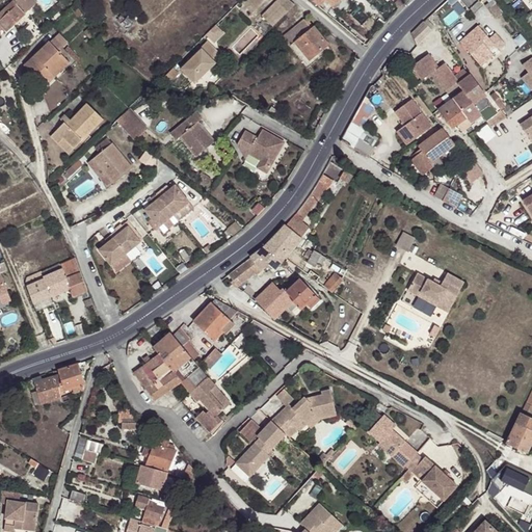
[(37,2),(34,0),(15,0),(0,14),(0,25),(4,23),(9,29),(37,2)]
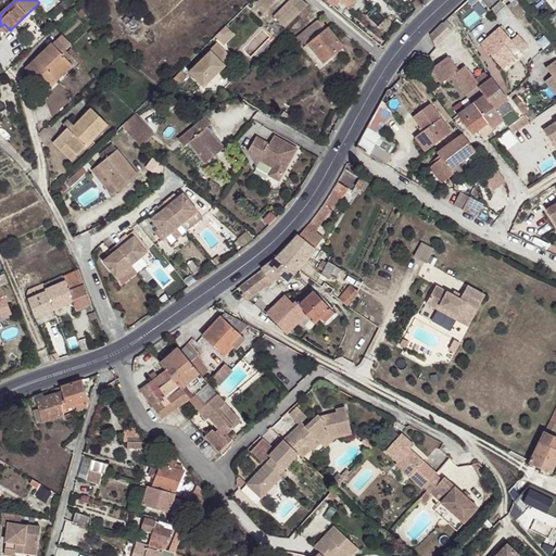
[(291,0),(290,1),(302,13),(308,7),(301,0),(291,0)]
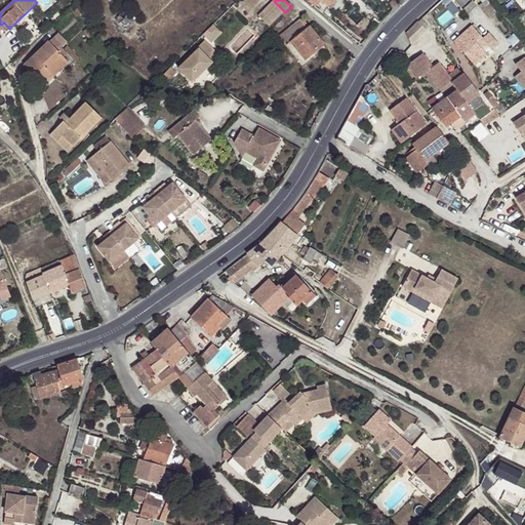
[(397,7),(404,1),(402,0),(395,0),(391,4),(396,9),(397,7)]
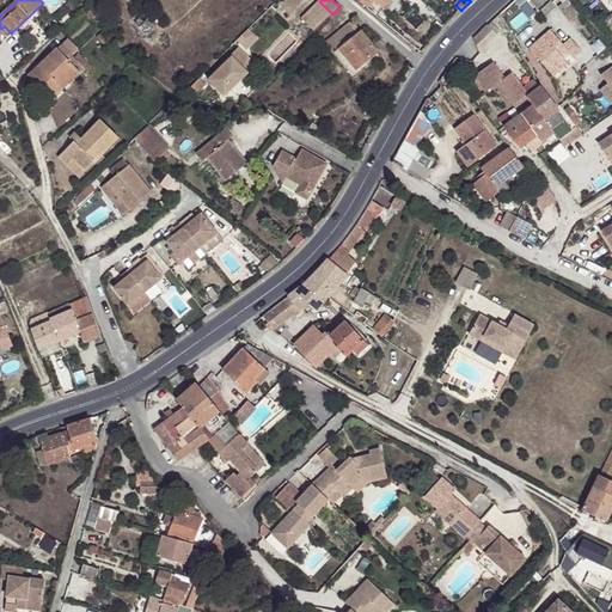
[(319,1),(301,19),(314,31),(332,14),(319,1)]
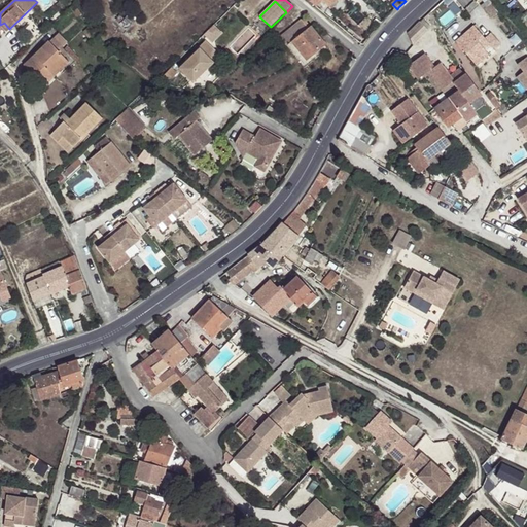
[(490,5),(485,9),(491,18),(497,13),(490,5)]
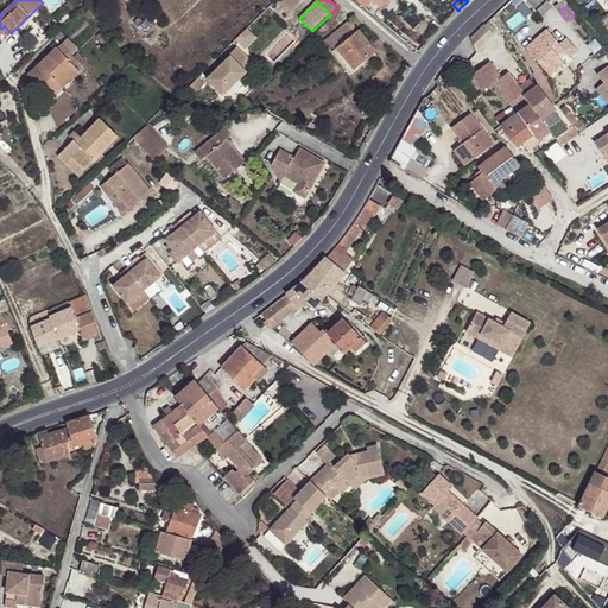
[(360,32),(359,31),(356,33),(348,23),(322,44),(331,55),(334,51),(337,49),(354,70),(377,52),(362,36),(360,32)]
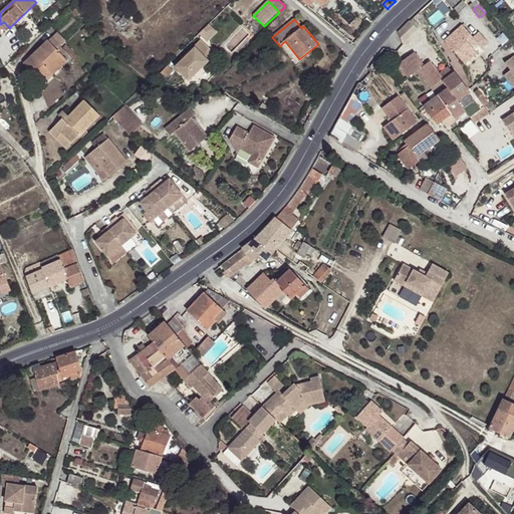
[(0,35),(9,28),(4,22),(0,24),(0,35)]
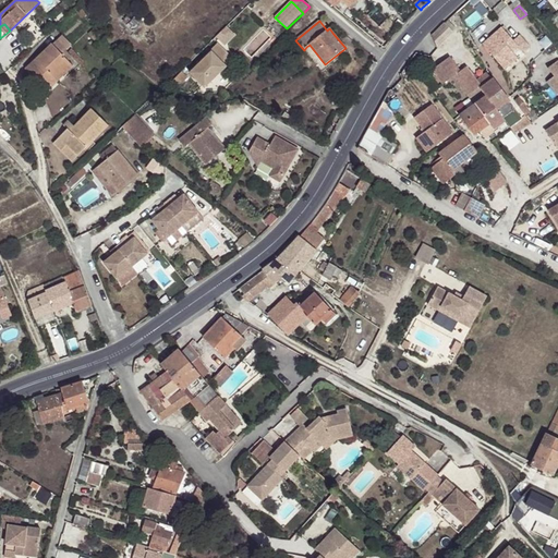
[(446,24),(433,36),(438,48),(455,33),(446,24)]
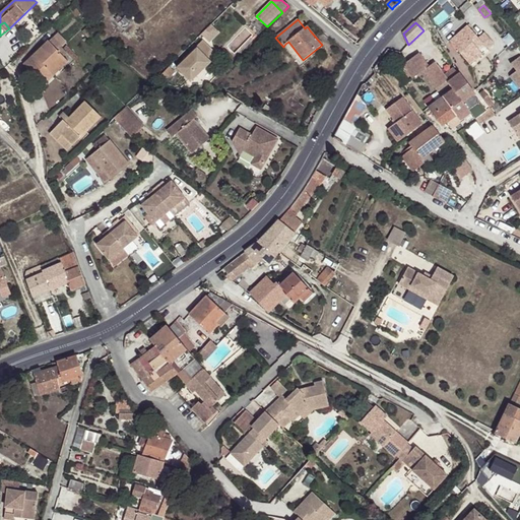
[(211,24),(201,34),(208,42),(218,33),(211,24)]
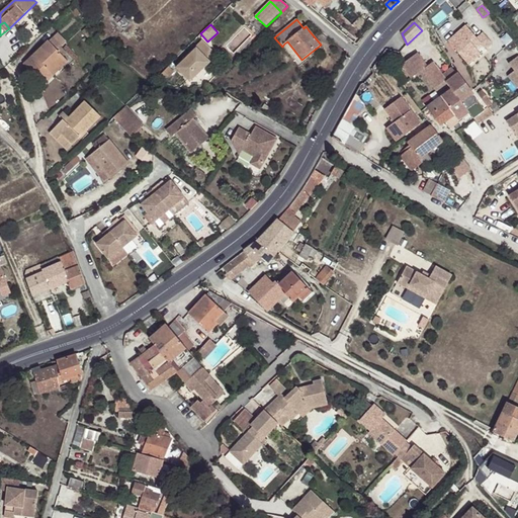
[(90,25),(85,30),(91,37),(96,32),(90,25)]
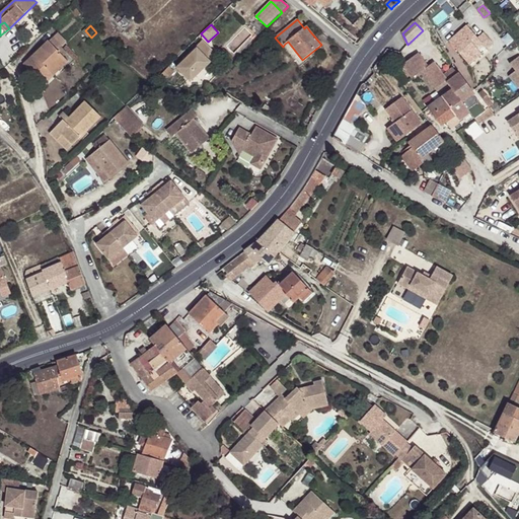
[(468,25),(450,42),(471,65),(484,53),(478,48),(484,44),(488,47),(493,42),(485,32),(479,38),(468,25)]
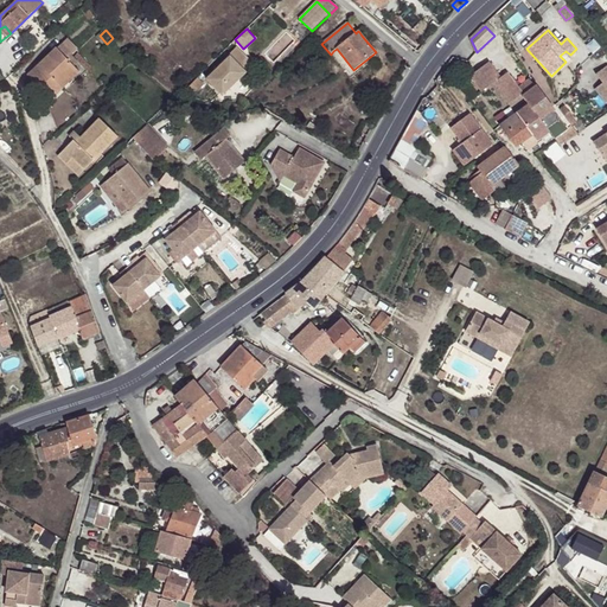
[(75,31),(64,40),(75,51),(84,42),(75,31)]
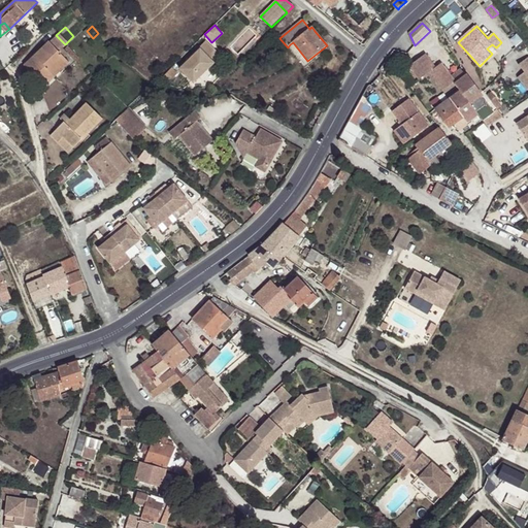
[(63,61),(72,53),(65,44),(56,35),(31,59),(51,79),(66,65),(63,61)]
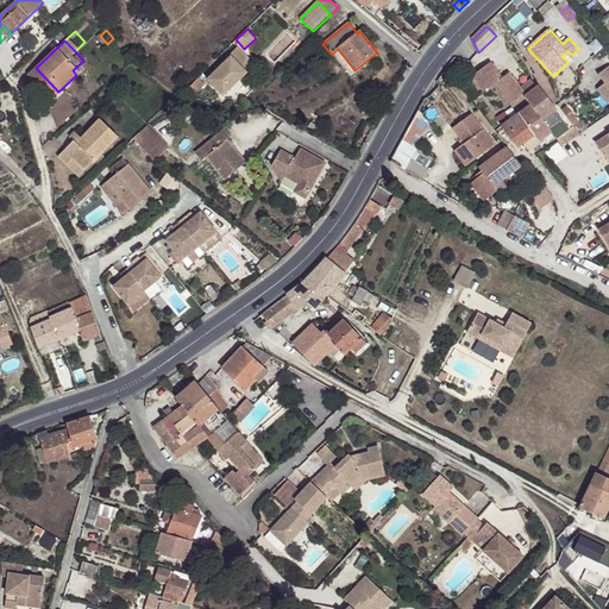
[(239,48),(214,70),(215,71),(211,76),(208,80),(220,93),(224,89),(227,94),(249,73),(243,67),(250,60),(239,48)]
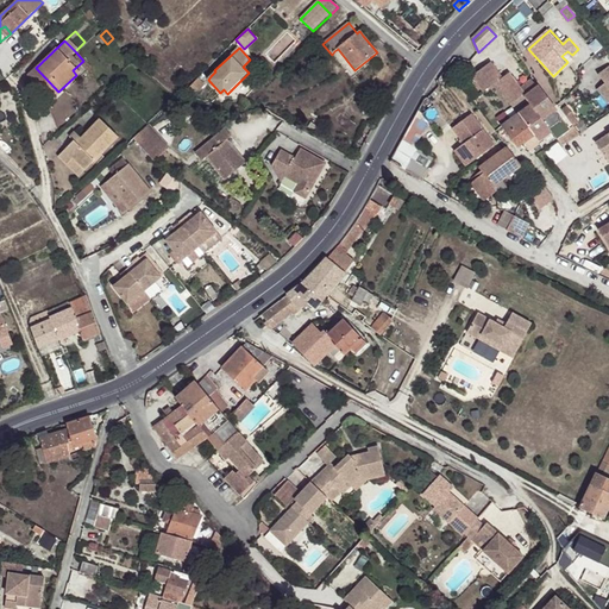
[(355,70),(338,49),(334,51),(336,54),(340,64),(353,81),(382,58),(377,52),(355,70)]
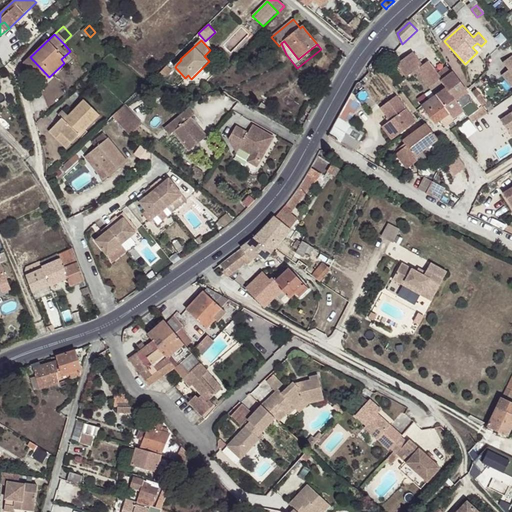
[(210,50),(204,56),(209,61),(216,55),(210,50)]
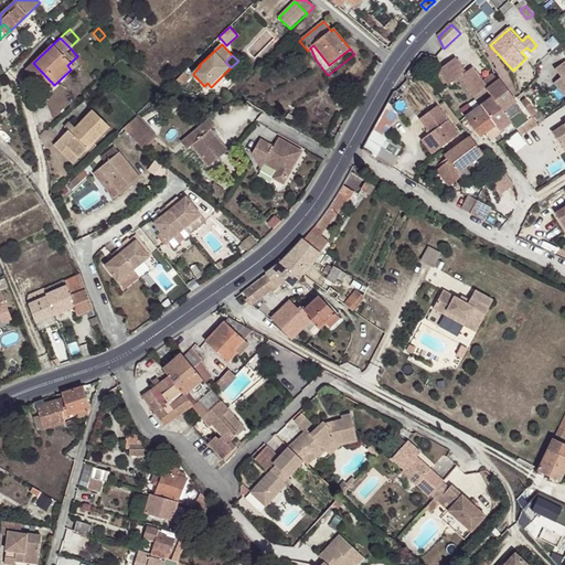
[(82,60),(77,56),(67,65),(71,70),(82,60)]
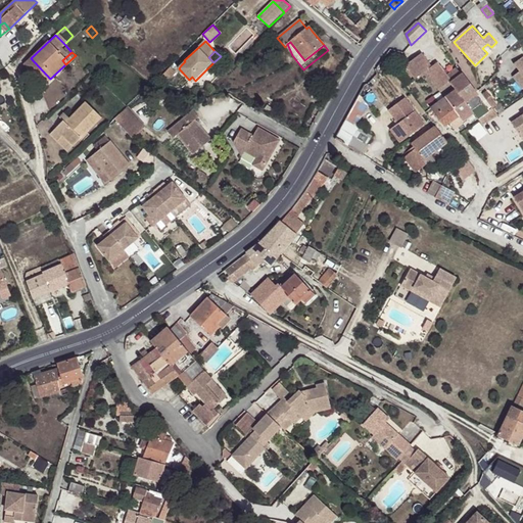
[(422,54),(406,66),(416,80),(426,73),(439,90),(450,82),(449,81),(437,63),(432,67),(422,54)]
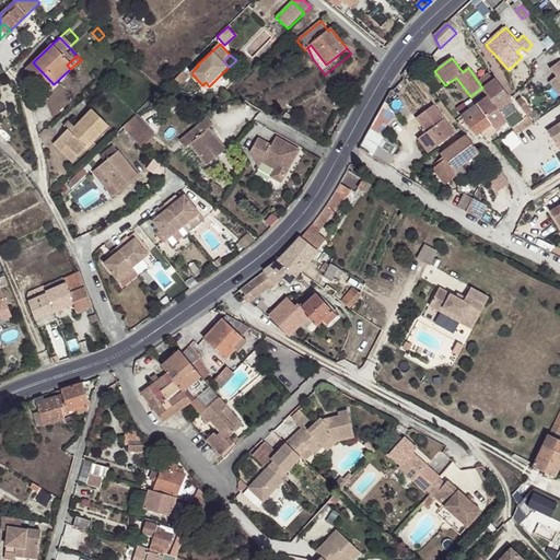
[(559,59),(547,69),(552,77),(547,81),(559,98),(559,59)]
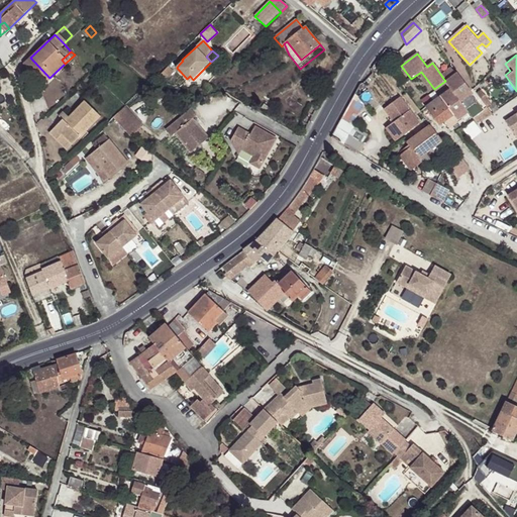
[(168,67),(159,75),(164,80),(174,72),(169,66),(168,67)]
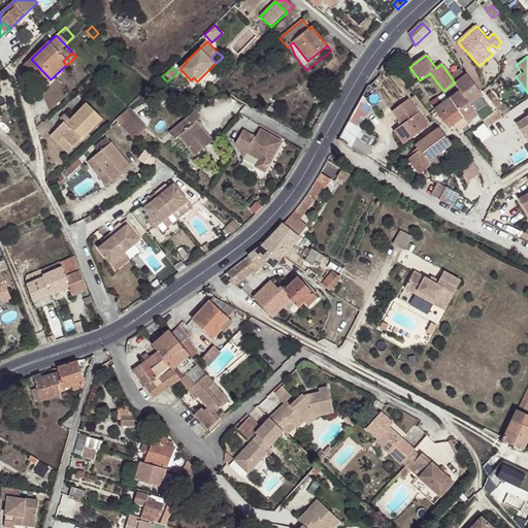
[(405,69),(400,73),(409,85),(415,81),(405,69)]
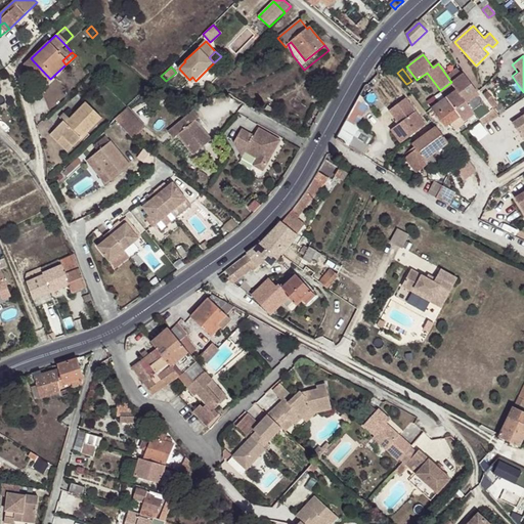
[(459,74),(456,71),(449,76),(451,80),(459,74)]
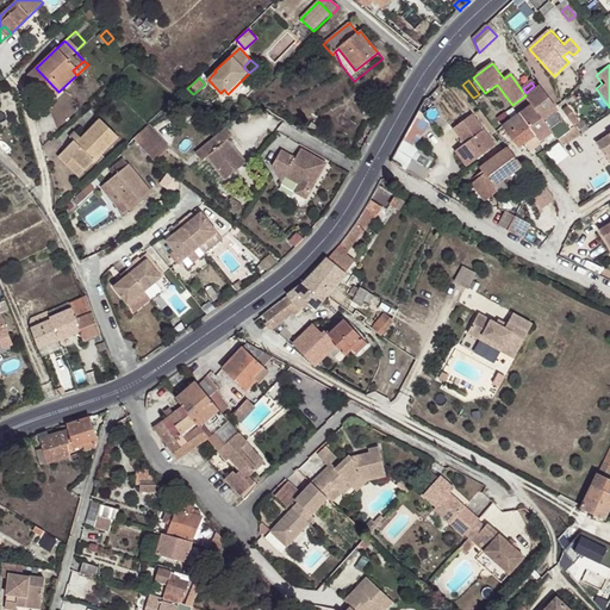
[(527,97),(539,88),(536,85),(534,86),(526,93),(524,94),(527,97)]
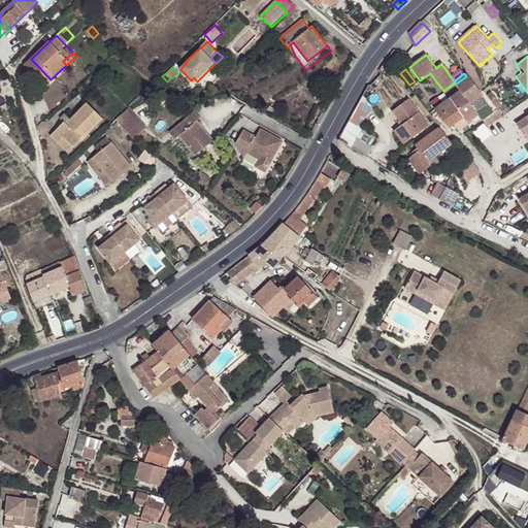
[(471,105),(483,97),(482,95),(467,76),(466,76),(456,84),(461,91),(471,105)]
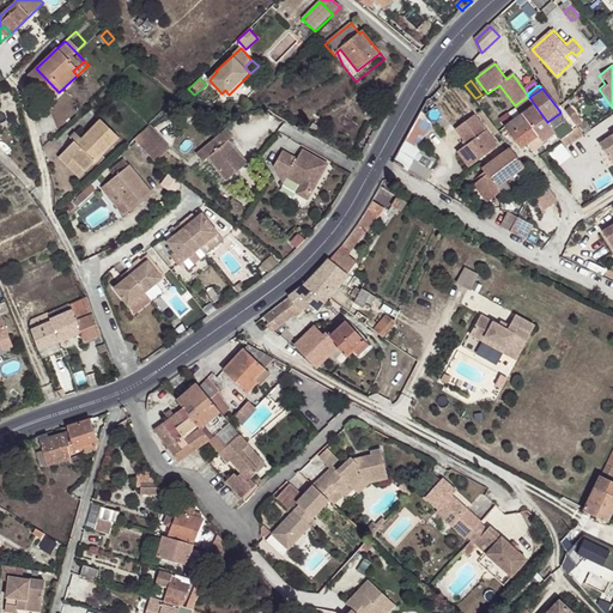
[(554,134),(556,133),(547,122),(535,105),(507,127),(522,147),(538,137),(542,143),(554,134)]
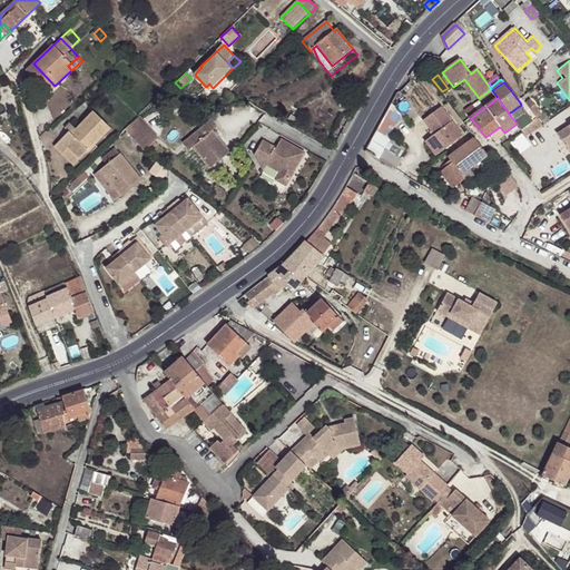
[(461,131),(439,102),(421,116),(432,130),(443,145),(461,131)]
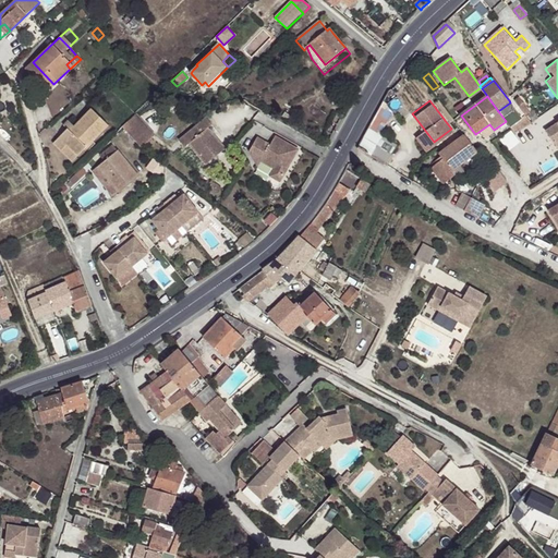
[(512,130),(514,133),(526,125),(531,122),(526,117),(532,113),(522,100),(517,104),(512,106),(510,102),(498,111),(506,121),(512,130)]
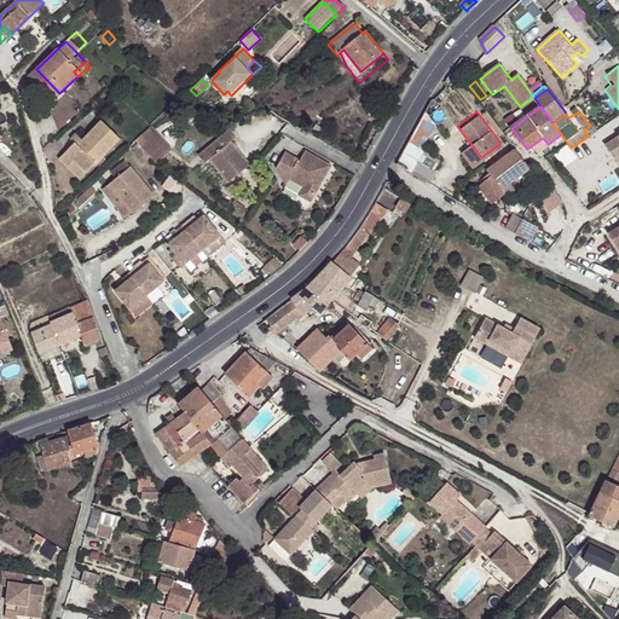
[(437,125),(426,113),(399,161),(431,179),(441,160),(423,150),(428,140),(437,125)]
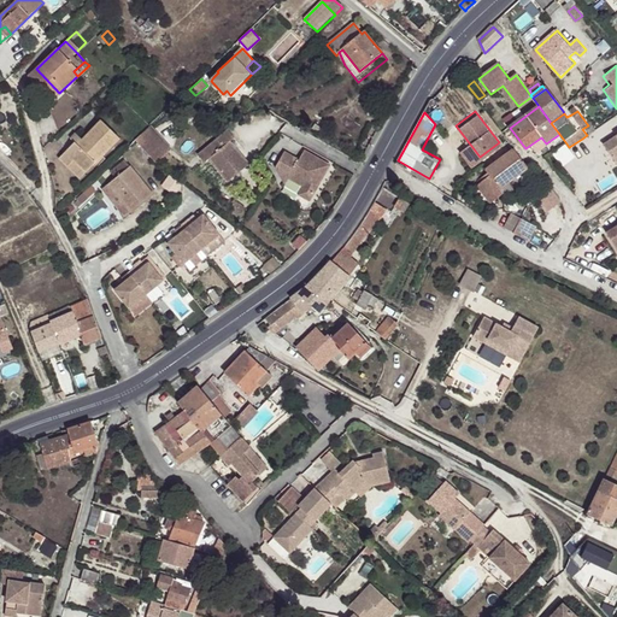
[(84,140),(82,137),(65,151),(75,162),(86,174),(93,168),(127,136),(110,117),(90,135),(84,140)]
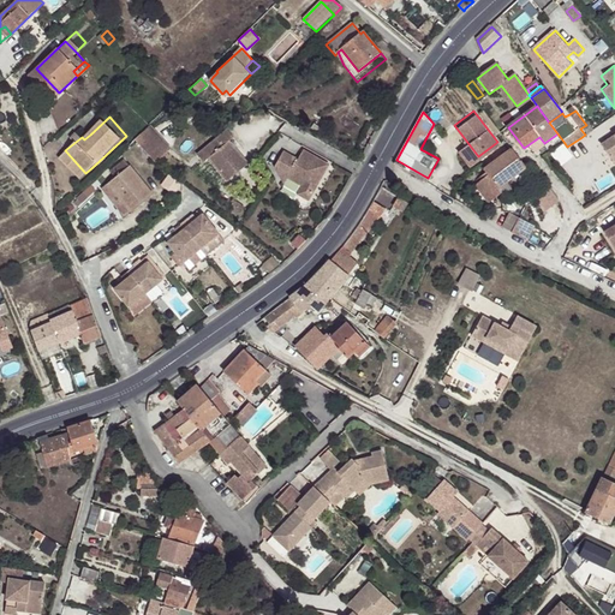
[(370,145),(380,127),(370,121),(364,132),(366,132),(362,141),(370,145)]
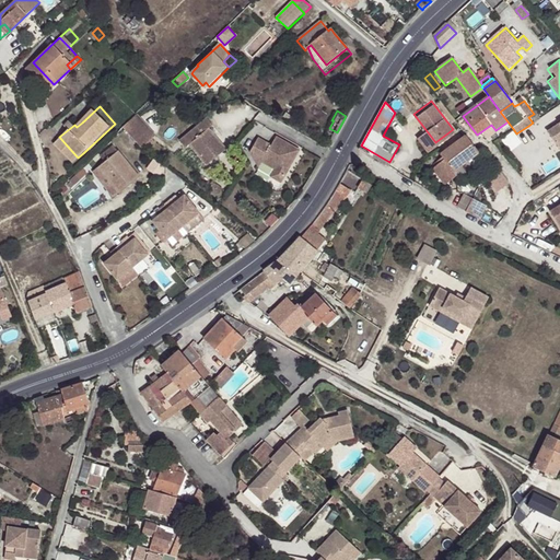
[(71,121),(74,125),(77,127),(82,123),(77,116),(71,121)]
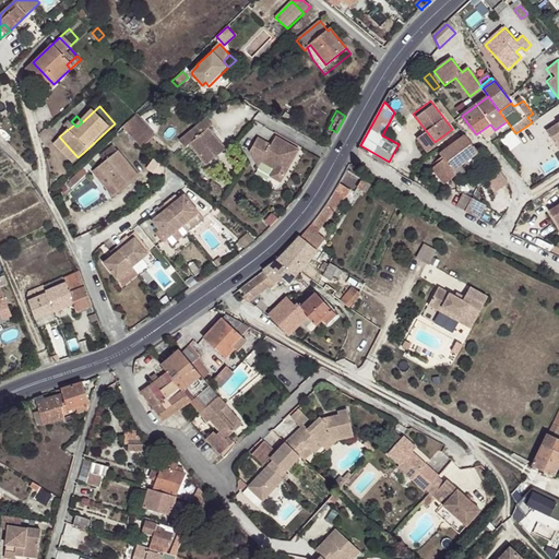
[(135,117),(121,129),(139,151),(154,139),(135,117)]
